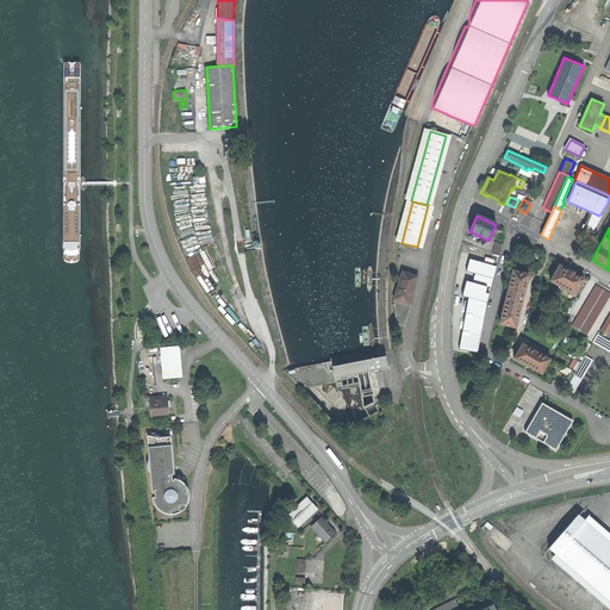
[(241,241),(237,242),(240,254),(243,254),(247,253),(244,241),(241,241)]
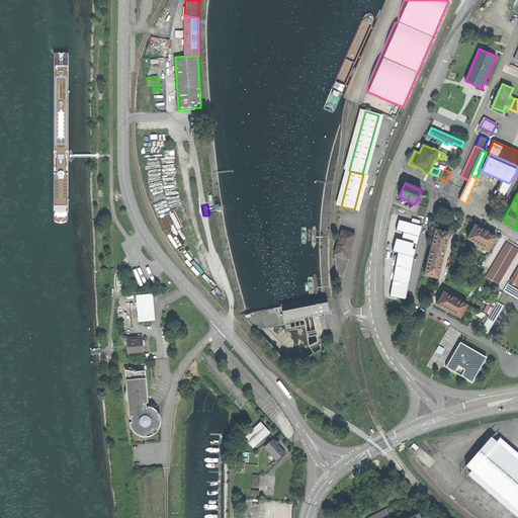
[(418,216),(424,217),(427,207),(420,206),(418,216)]
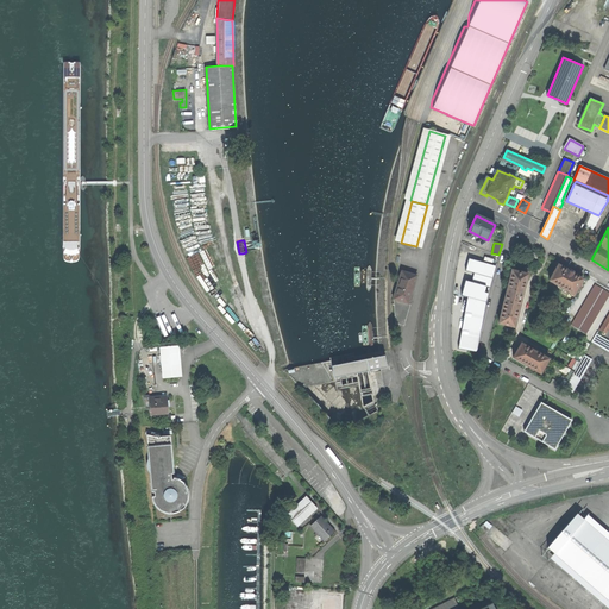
[(491,253),(488,265),(495,267),(498,255),(491,253)]
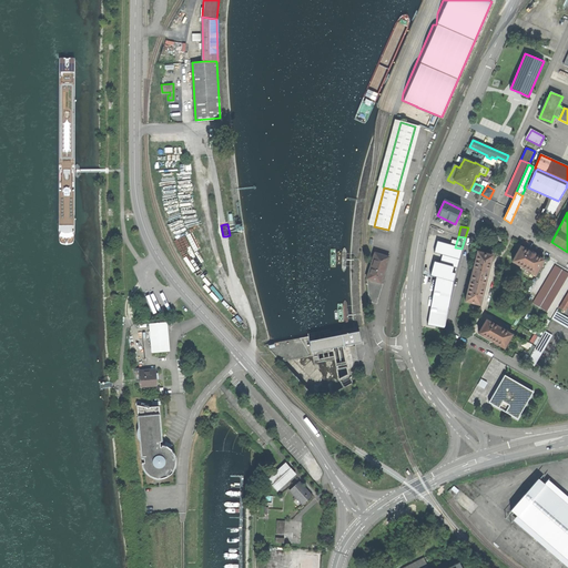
[(530,253),(520,247),(511,262),(535,275),(544,261),(534,255),(535,254),(530,252),(530,253)]
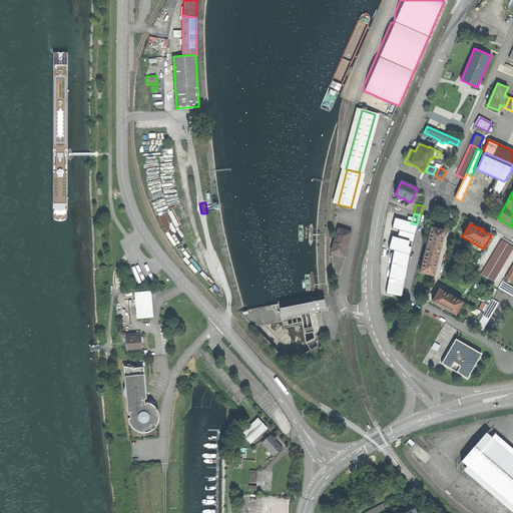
[(445,231),(431,227),(420,273),(434,276),(445,231)]
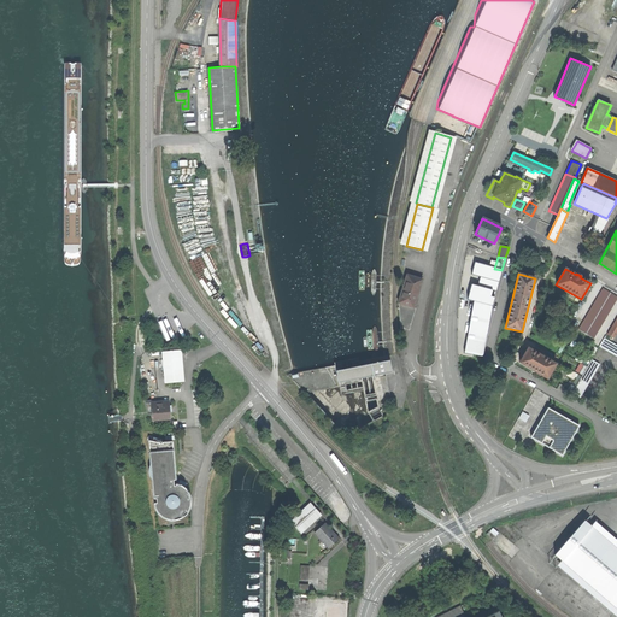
[(407,275),(399,303),(400,328),(409,330),(416,309),(413,309),(422,280),(407,275)]
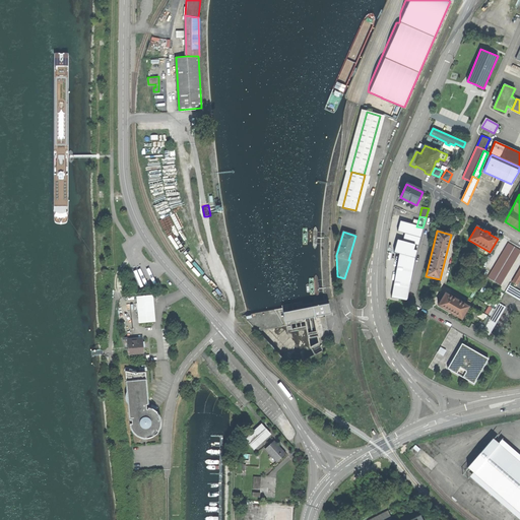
[(397,294),(407,296),(408,296),(415,254),(419,243),(407,241),(402,265),(403,265),(402,270),(401,270),(401,271),(401,276),(400,276),(400,281),(399,281),(399,282),(399,286),(398,286),(398,287),(398,293),(397,293),(397,294)]
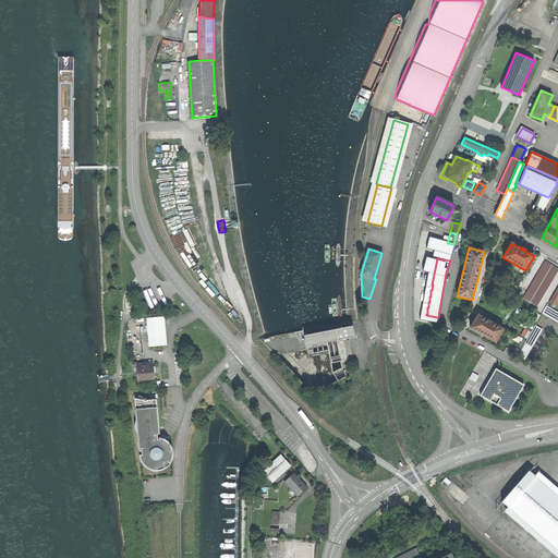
[(538,306),(557,271),(557,266),(545,259),(523,298),(538,306)]
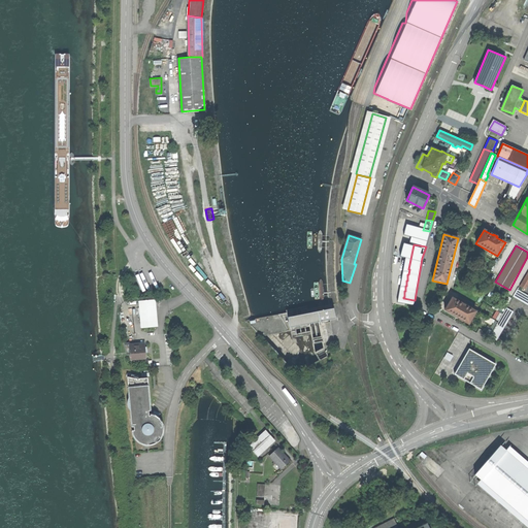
[(527,295),(518,289),(514,296),(527,304),(527,295)]
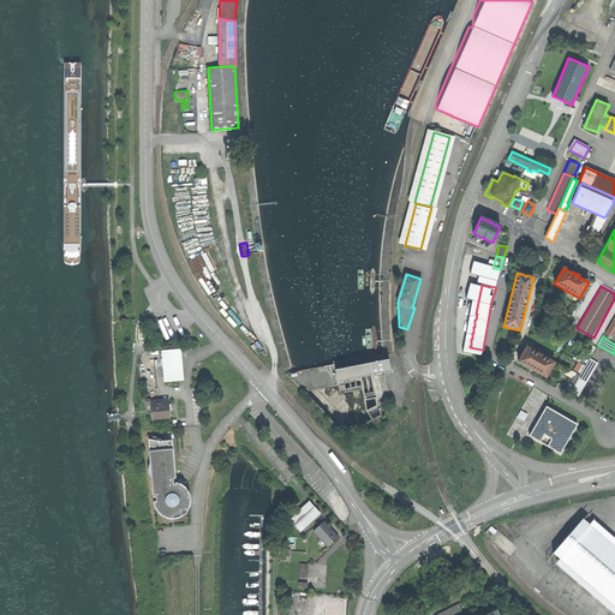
[(482,350),(470,347),(469,356),(481,357),(482,350)]
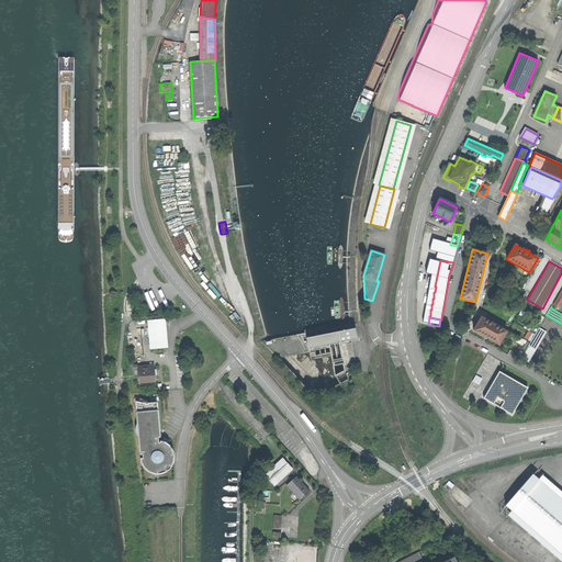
[(481,317),(473,330),(498,345),(506,332),(481,317)]
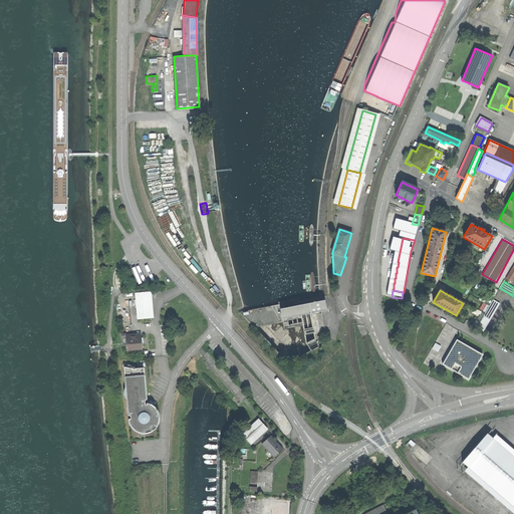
[(151,292),(136,294),(138,319),(153,317),(151,292)]
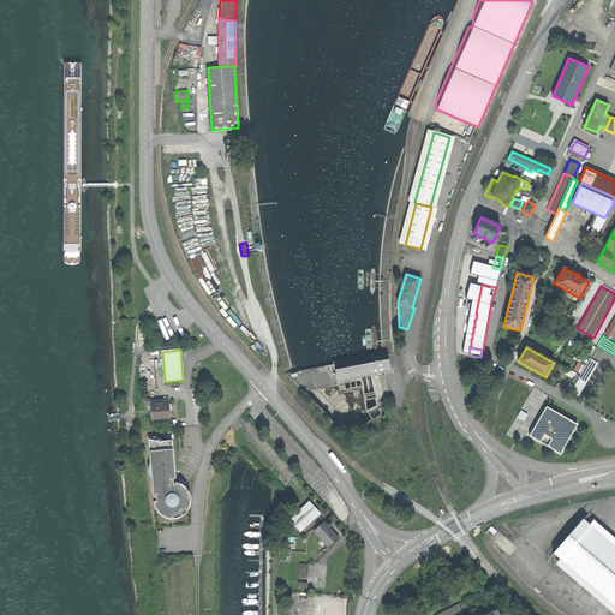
[(598,363),(590,358),(571,392),(578,396),(598,363)]
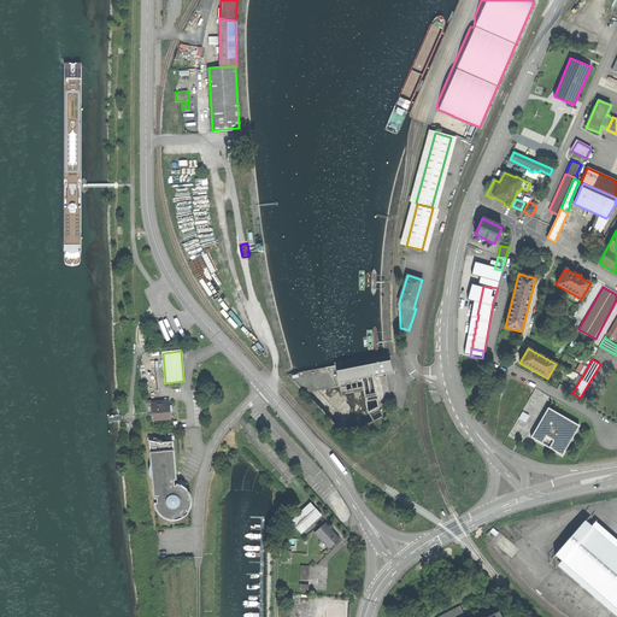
[(389,360),(336,371),(339,383),(392,372),(389,360)]
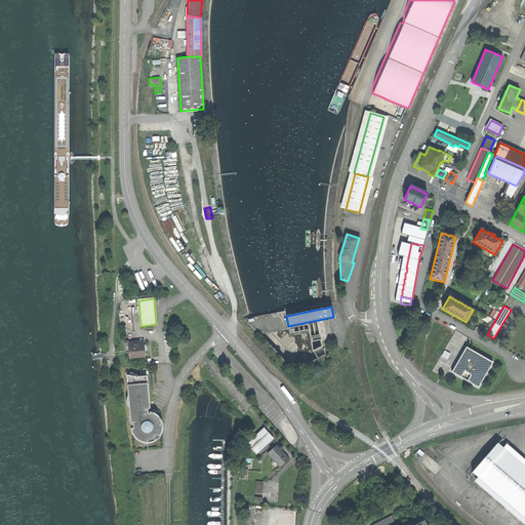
[(144,341),(129,342),(129,341),(124,342),(127,352),(129,352),(129,357),(145,356),(144,341)]
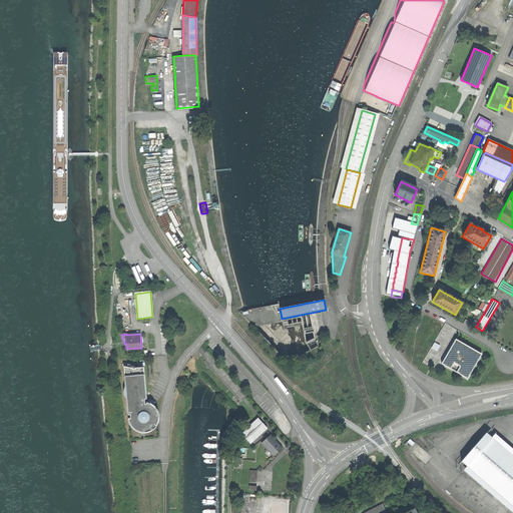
[(453,337),(439,366),(470,381),(484,352),(453,337)]
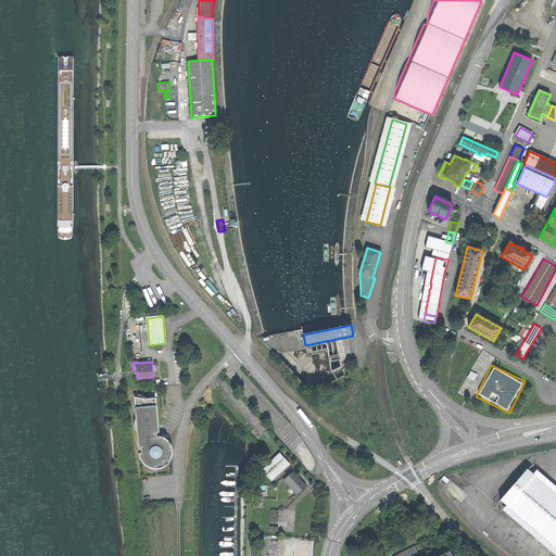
[(330,371),(333,377),(343,371),(340,366),(330,371)]
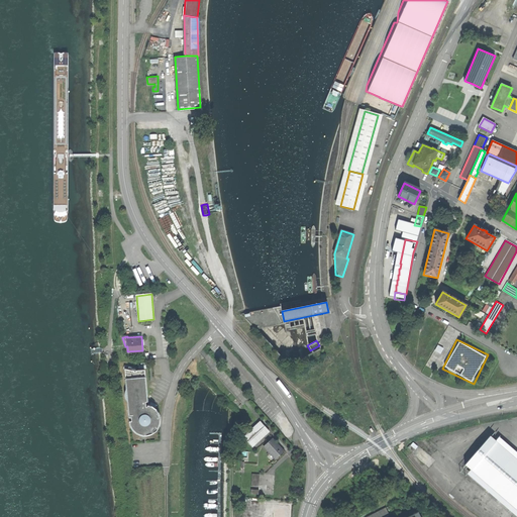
[(134,372),(124,370),(126,390),(126,391),(125,393),(125,395),(125,396),(126,397),(126,399),(127,400),(127,401),(128,418),(131,418),(131,422),(129,422),(130,425),(131,427),(132,429),(133,431),(134,432),(136,433),(137,434),(138,434),(140,435),(142,435),(143,435),(145,435),(146,435),(148,435),(149,434),(150,434),(152,433),(153,432),(154,431),(156,431),(157,429),(158,428),(159,427),(159,425),(160,424),(160,423),(160,421),(160,419),(160,417),(159,416),(158,414),(157,413),(156,411),(154,410),(154,409),(152,408),(151,407),(150,407),(148,406),(146,406),(147,407),(145,407),(145,403),(147,402),(144,370),(135,371),(136,372),(134,373),(134,372)]
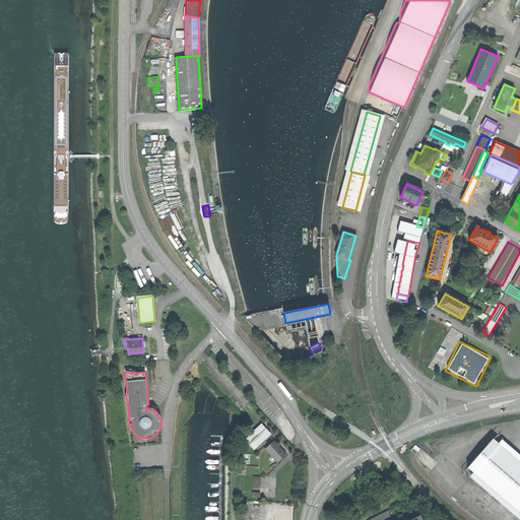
[(261,425),(245,440),(254,449),(270,435),(261,425)]
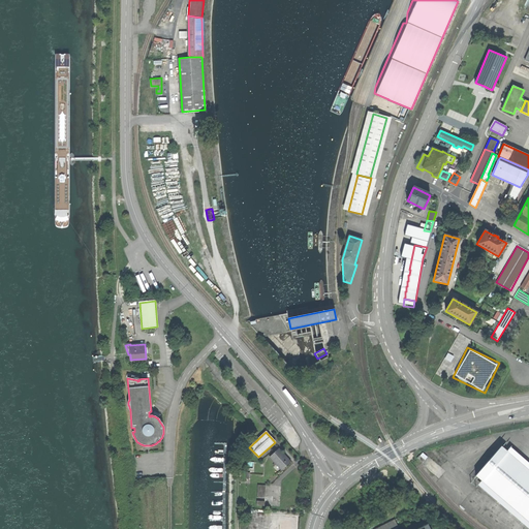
[(509,454),(501,446),(475,476),(528,522),(528,463),(512,449),(509,454)]
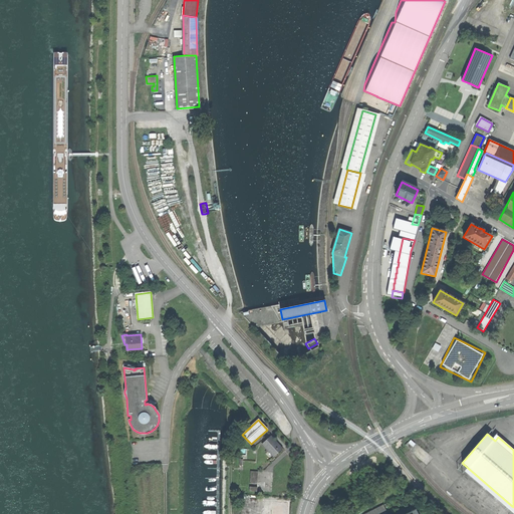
[(270,436),(262,444),(269,451),(274,456),(282,449),(270,436)]
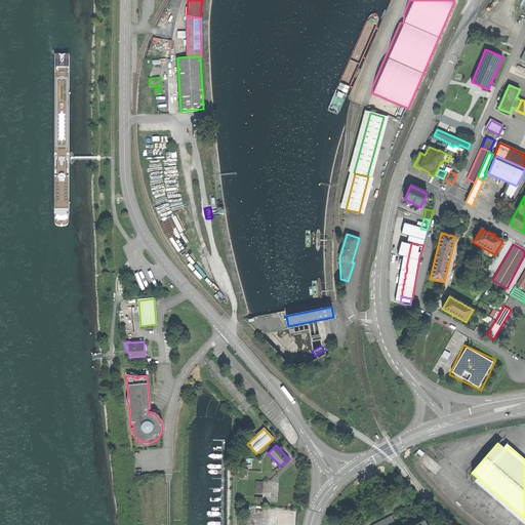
[(255,481),(255,493),(263,494),(264,482),(255,481)]
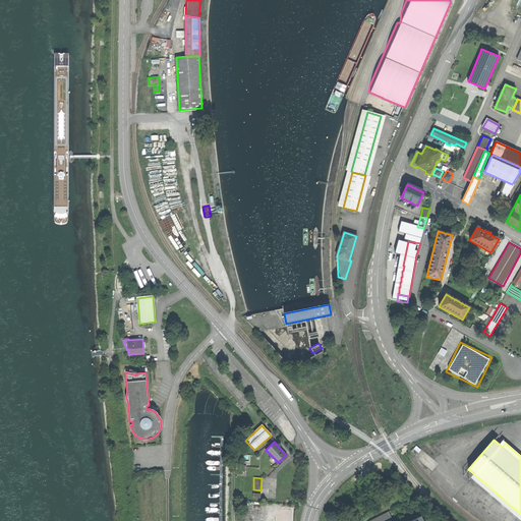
[(388,520),(393,519),(389,512),(369,520),(388,520)]
